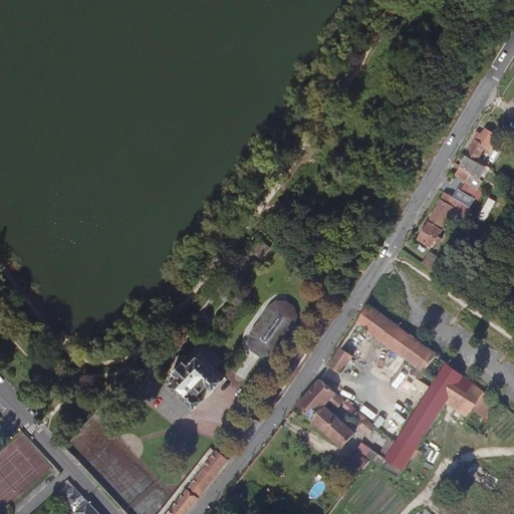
[(478,141),(476,140),(456,176),(469,185),(487,155),(498,135),(487,129),(478,141)]
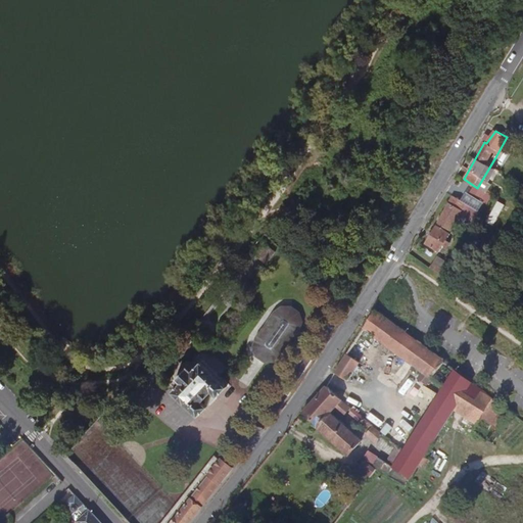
[(454,196),(438,223),(452,231),(463,211),(456,206),(460,199),(454,196)]
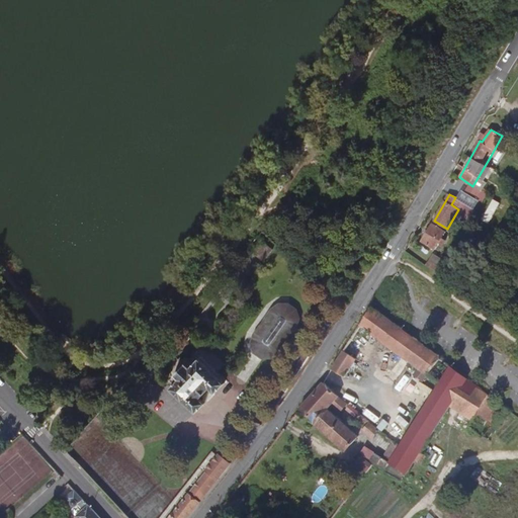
[(490,222),(500,201),(494,198),(484,219),(490,222)]
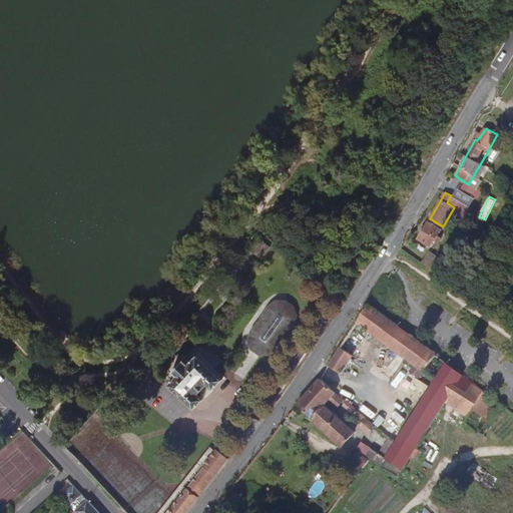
[(430,221),(419,239),(432,247),(442,230),(430,221)]
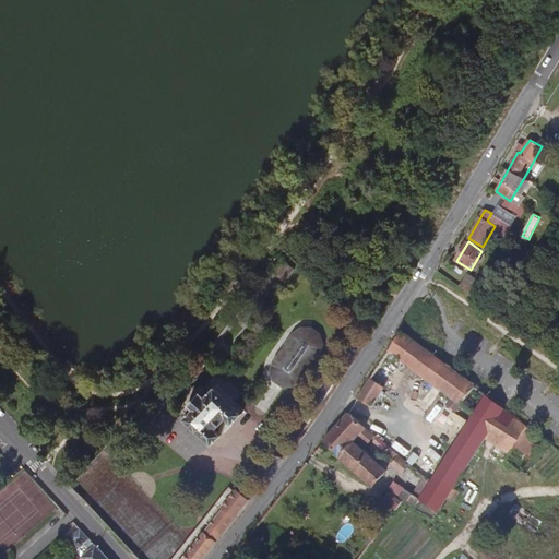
[(277,264),(272,271),(277,276),(283,269),(277,264)]
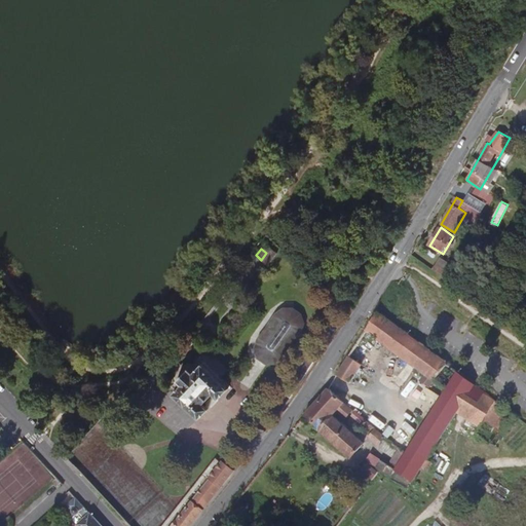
[(441,258),(433,269),(446,278),(453,265),(441,258)]
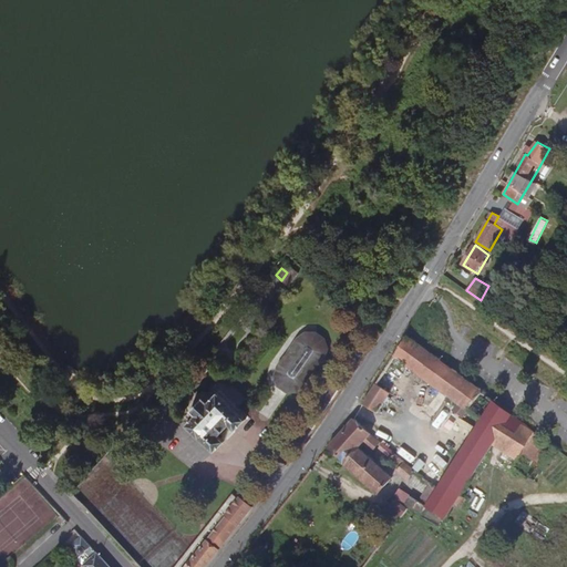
[(315,429),(367,349),(359,343),(342,370),(325,358),(329,348),(323,337),(313,331),(303,331),(296,338),(277,366),(272,377),(278,387),(286,392),(298,392),(307,384),(318,391),(315,397),(309,392),(302,403),(316,412),(309,424),(315,429)]
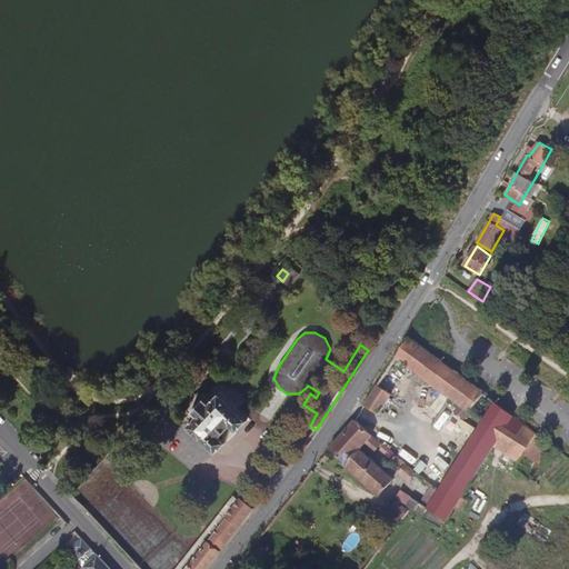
[(410,341),(408,339),(396,358),(409,368),(461,405),(456,413),(465,420),(471,412),(483,421),(495,403),(410,341)]
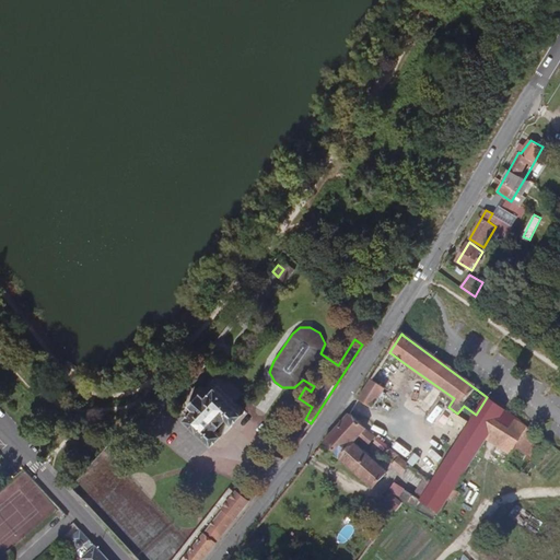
[(403,362),(389,352),(372,380),(386,388),(403,362)]
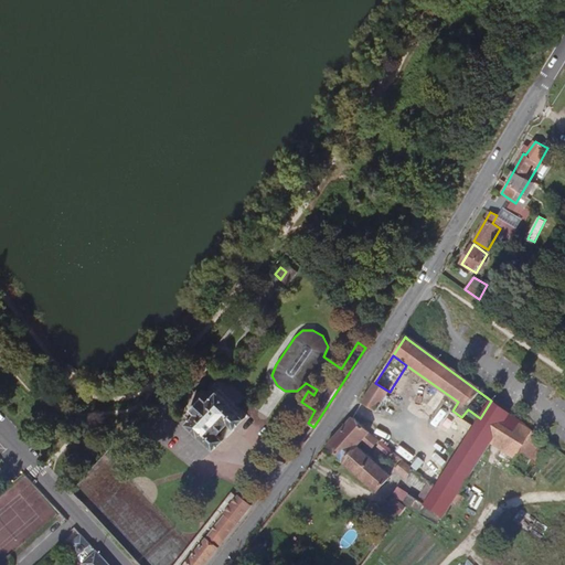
[(375,383),(362,404),(376,413),(390,392),(375,383)]
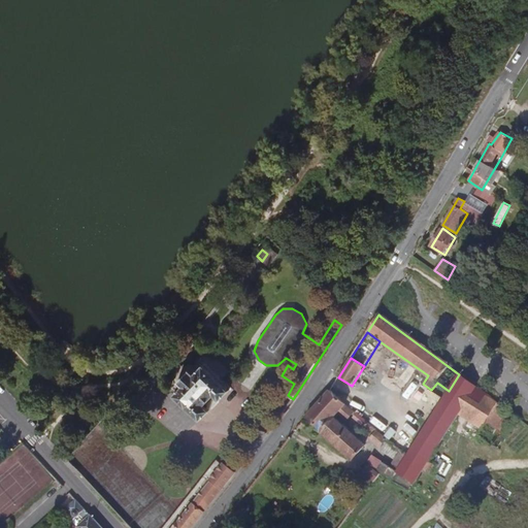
[(184,386),(175,395),(201,420),(211,409),(206,405),(216,395),(221,399),(230,390),(204,364),(196,373),(192,368),(179,382),(184,386)]
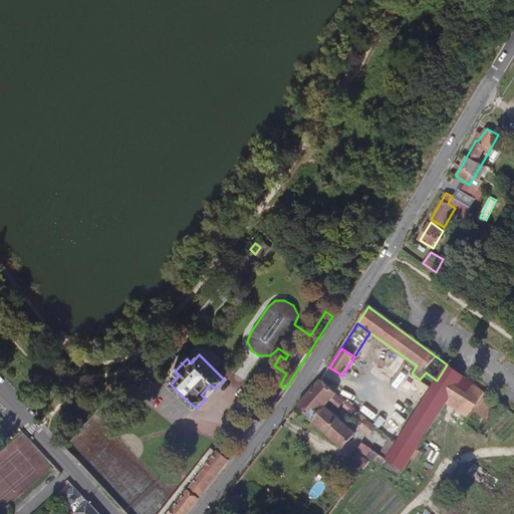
[(485,436),(504,407),(489,396),(447,364),(437,380),(398,445),(390,457),(388,461),(404,471),(413,458),(419,461),(423,453),(418,449),(447,403),(458,410),(454,416),(485,436)]
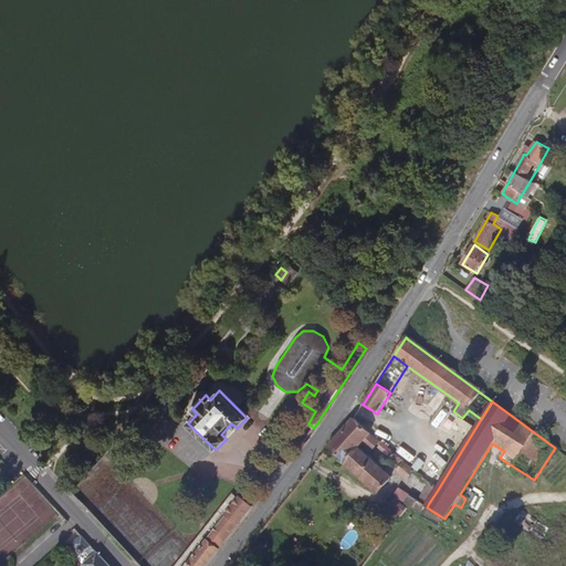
[(440,429),(446,425),(442,420),(449,413),(444,410),(432,420),(440,429)]
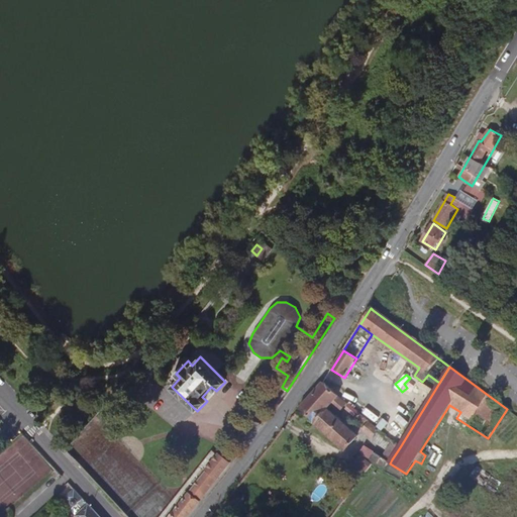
[(337,396),(323,383),(299,409),(315,422),(327,408),(331,403),(337,396)]
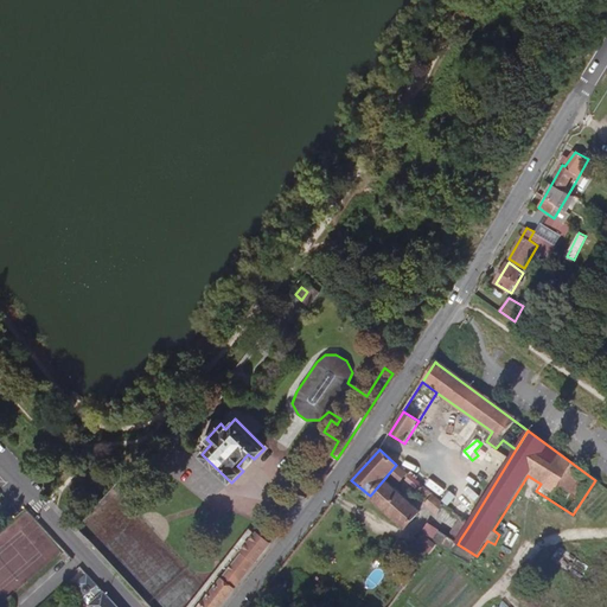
[(484,458),(475,475),(490,483),(498,465),(484,458)]
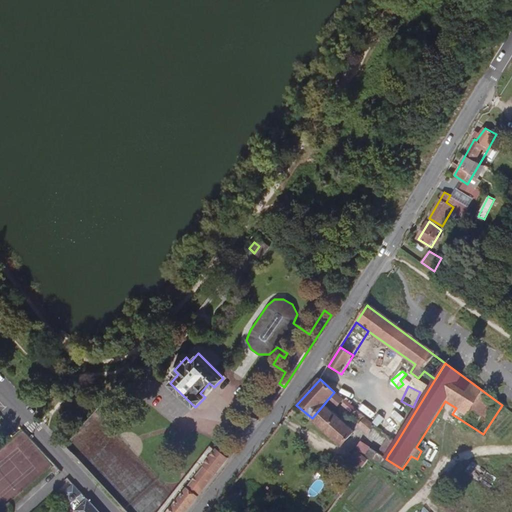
[(337,407),(343,399),(334,392),(328,399),(337,407)]
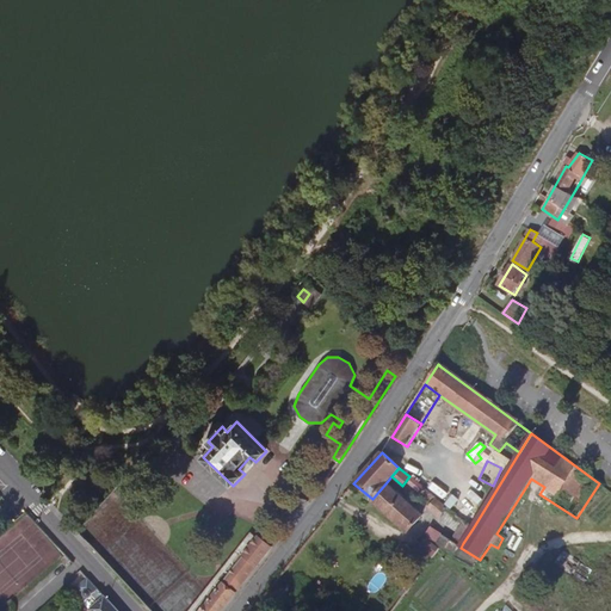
[(423,487),(413,479),(411,482),(420,491),(423,487)]
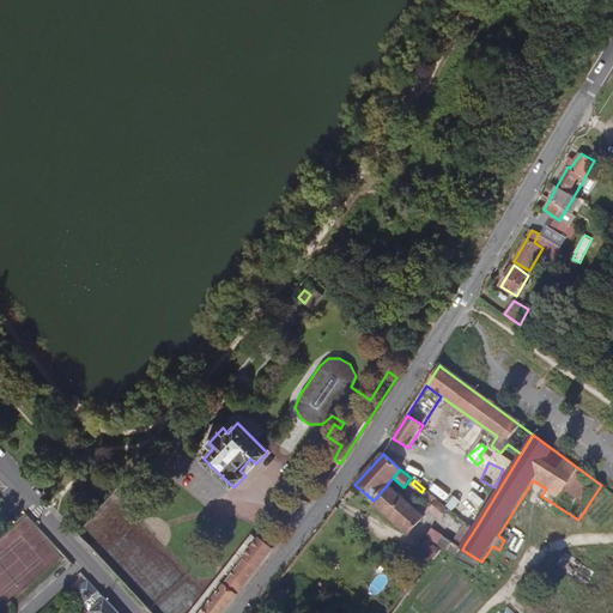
[(425,515),(388,484),(374,501),(411,532),(425,515)]
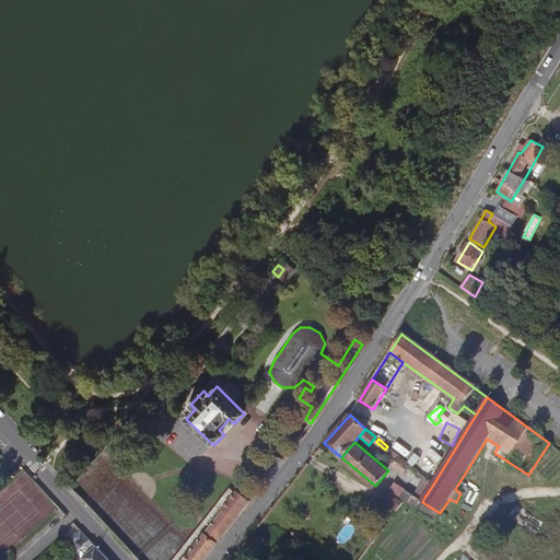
[(410,466),(400,457),(394,466),(404,474),(410,466)]
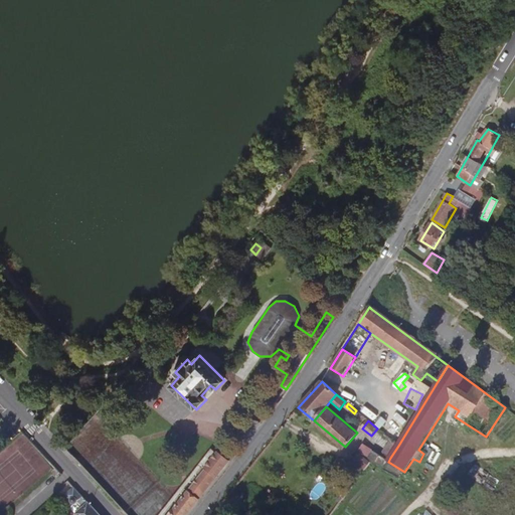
[(166,514),(189,514),(231,462),(217,451),(204,468),(166,514)]
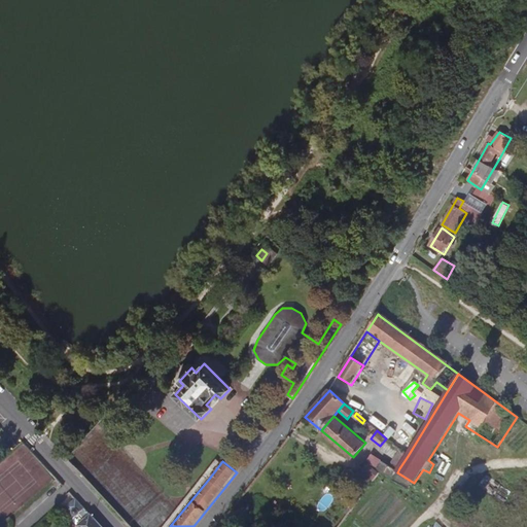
[(377,472),(380,475),(391,482),(397,472),(399,468),(397,466),(394,470),(383,462),(377,472)]
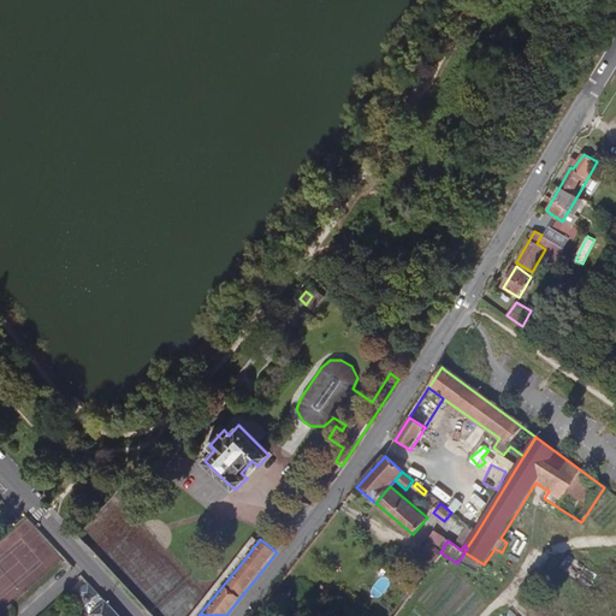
[(199,615),(244,560),(240,555),(191,615),(199,615)]
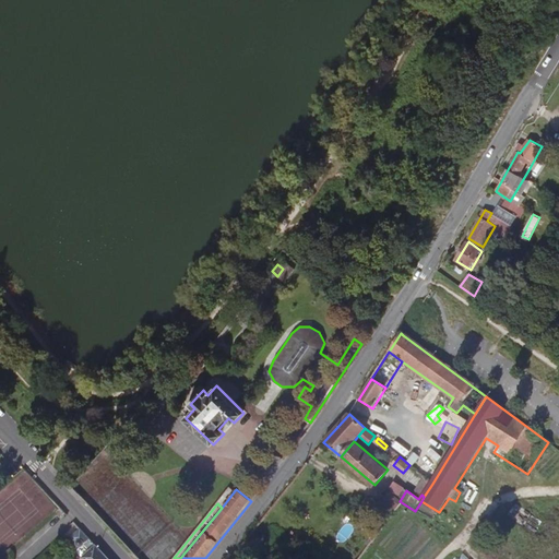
[(107,558),(90,539),(84,545),(91,551),(82,558),(107,558)]
